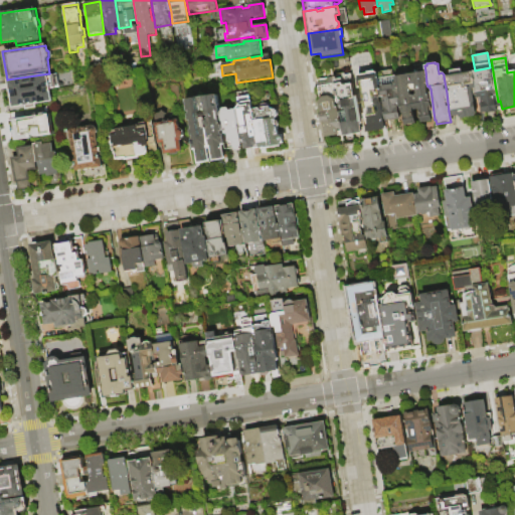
[(475,89),(473,76),(474,75),(474,70),(490,68),(491,75),(490,75),(491,84),(493,83),(494,92),(496,91),(498,102),(496,102),(497,111),(495,112),(496,113),(486,114),(486,113),(482,113),(480,98),(477,99),(475,89)]
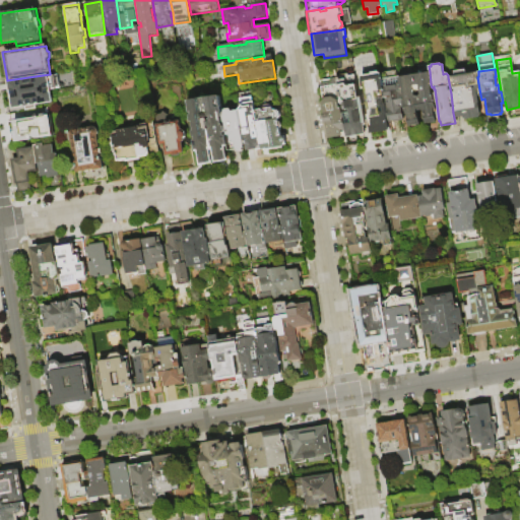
[(369,133),(367,115),(369,115),(369,113),(367,111),(367,108),(367,106),(367,104),(365,102),(364,96),(366,94),(365,92),(360,92),(358,82),(362,82),(361,76),(362,75),(364,73),(366,73),(369,75),(371,75),(371,73),(380,72),(381,79),(384,99),(382,101),(382,103),(385,105),(386,112),(387,123),(389,130),(369,133)]
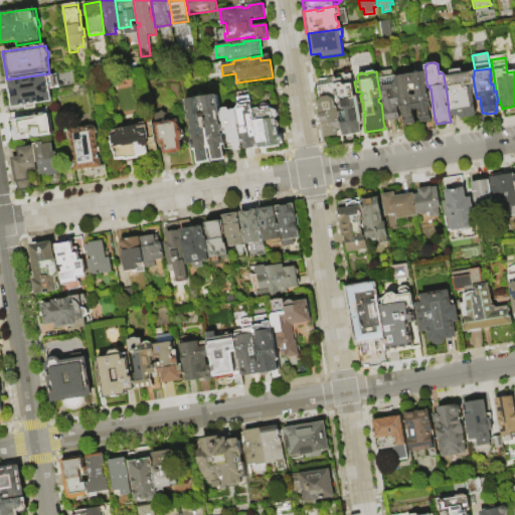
[(399,105),(398,100),(400,99),(398,89),(396,89),(395,76),(425,71),(426,83),(425,83),(427,95),(430,95),(432,107),(428,107),(432,122),(420,124),(417,109),(412,110),(415,124),(405,126),(403,126),(402,118),(403,118),(402,111),(400,111),(399,105)]
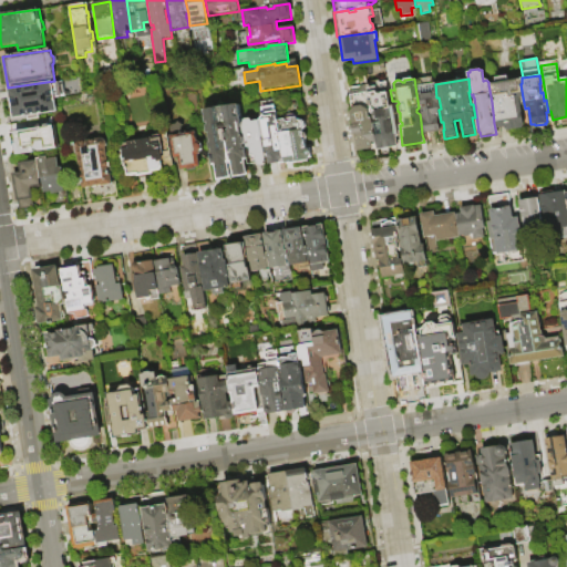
[(494,123),(492,102),(496,101),(495,99),(493,99),(493,95),(491,96),(488,84),(521,79),(521,84),(523,98),(519,99),(524,126),(522,126),(523,129),(506,132),(506,130),(505,131),(504,127),(497,129),(496,122),(494,123)]
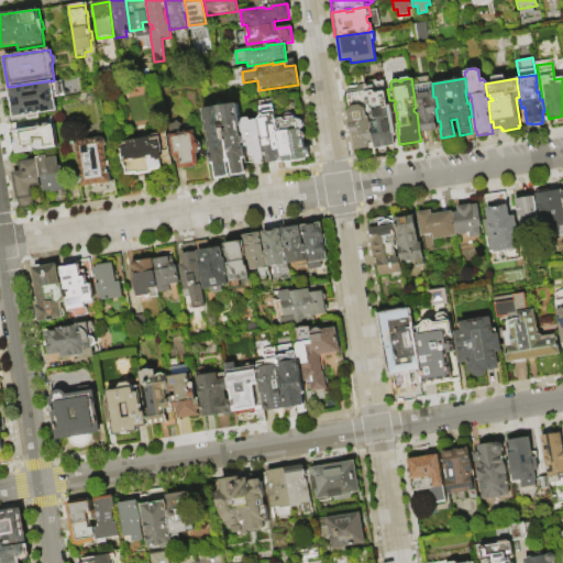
[(8,88),(52,81),(53,84),(57,83),(57,86),(61,86),(62,94),(58,94),(59,99),(55,100),(57,112),(39,114),(40,119),(26,121),(26,117),(12,119),(8,88)]
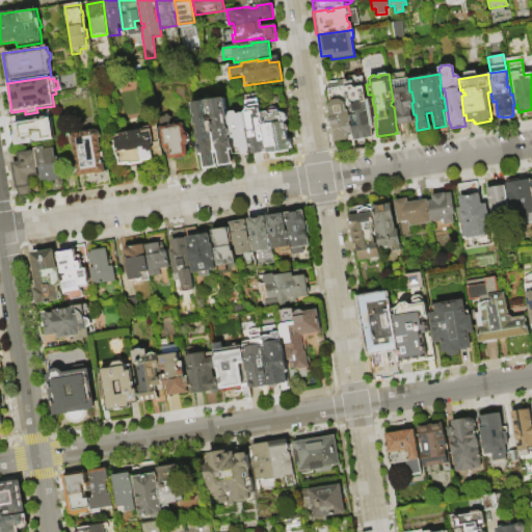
[(396,126),(395,114),(396,114),(394,100),(393,101),(390,81),(407,78),(408,79),(409,91),(411,103),(413,108),(410,108),(413,124),(396,126)]
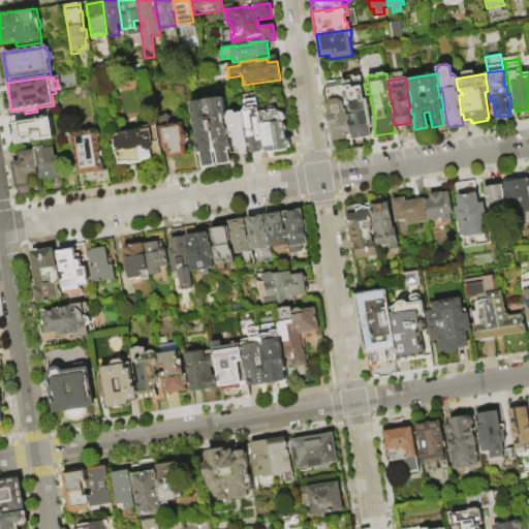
[(324,82),(340,80),(341,86),(342,86),(343,89),(349,132),(346,133),(347,139),(332,142),(327,104),(328,104),(324,82)]
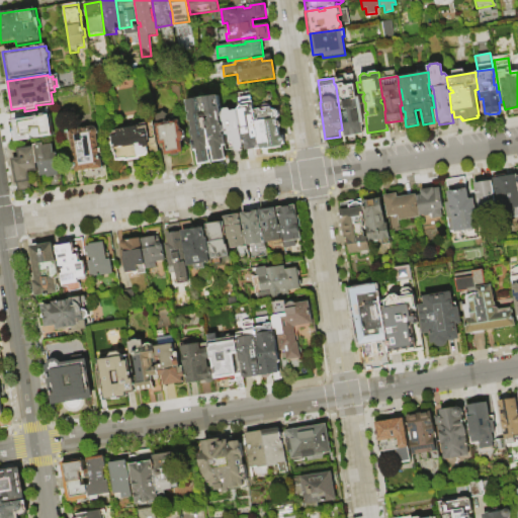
[(342,130),(336,87),(338,87),(337,85),(344,84),(344,86),(354,85),(356,97),(359,97),(363,123),(361,123),(363,135),(344,138),(342,130)]
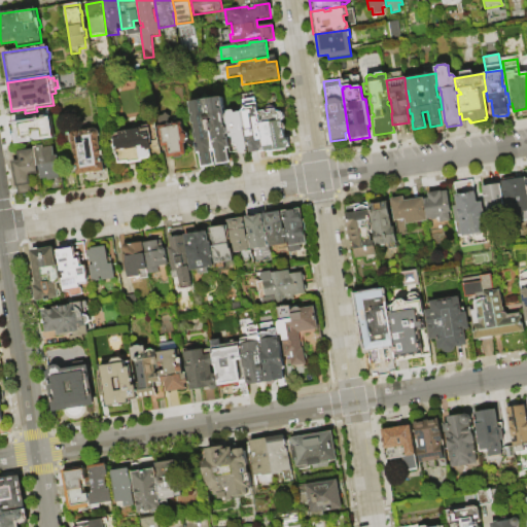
[(207,100),(221,98),(224,116),(230,148),(229,149),(231,166),(217,168),(207,100)]
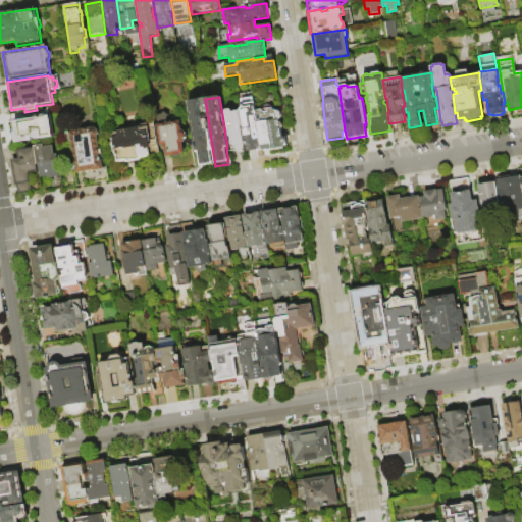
[(247,153),(245,140),(244,140),(242,128),(244,128),(242,111),(243,111),(242,109),(243,109),(243,105),(241,106),(240,100),(252,98),(253,104),(255,104),(256,112),(261,148),(258,148),(258,151),(247,153)]
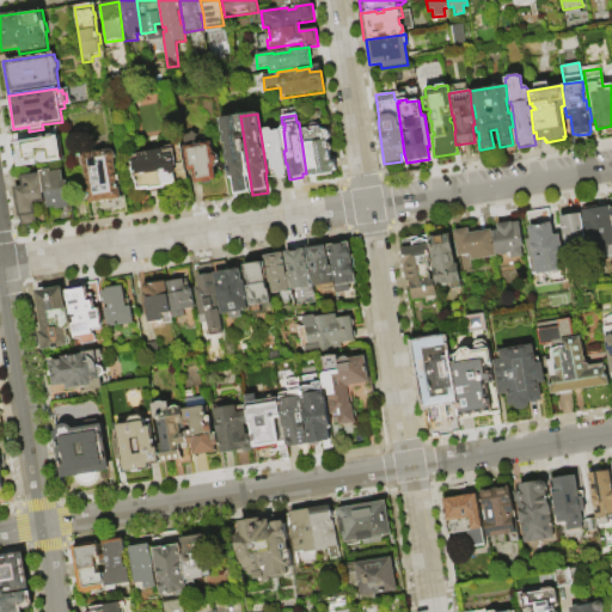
[(220,118),(238,116),(250,195),(234,197),(231,178),(230,178),(220,118)]
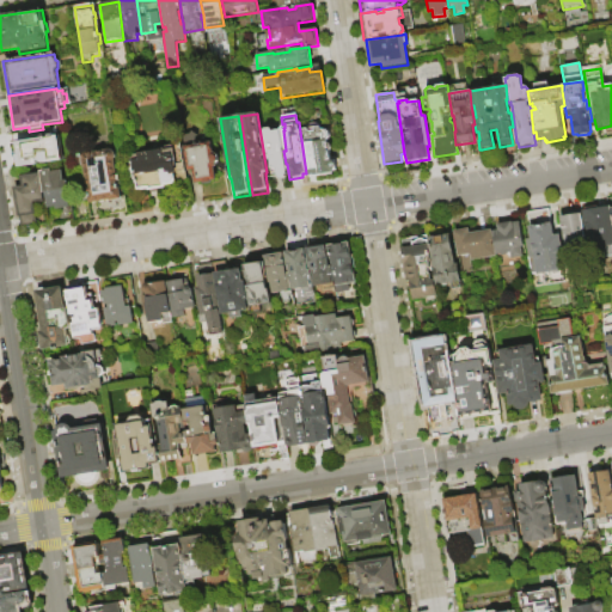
[(306,173),(300,132),(304,130),(303,128),(313,127),(312,124),(322,123),(323,132),(326,132),(329,133),(330,139),(328,142),(329,145),(331,146),(332,150),(331,152),(330,153),(331,161),(335,161),(335,164),(336,165),(336,167),(336,169),(336,172),(332,173),(332,176),(314,178),(313,176),(307,177),(306,173)]
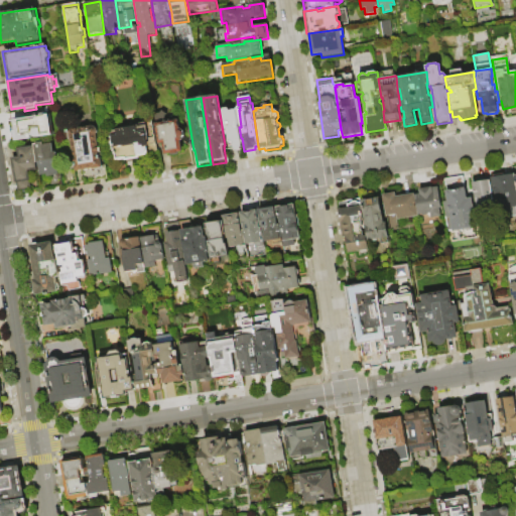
[(225,145),(220,114),(223,114),(223,110),(229,109),(230,112),(237,111),(239,127),(241,138),(242,146),(242,148),(241,148),(241,149),(226,152),(225,145)]
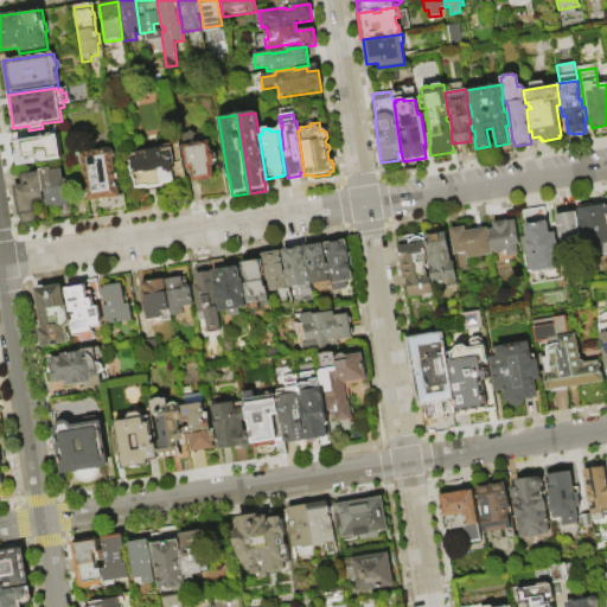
[(16,141),(58,135),(62,160),(16,167),(14,155),(18,155),(16,141)]
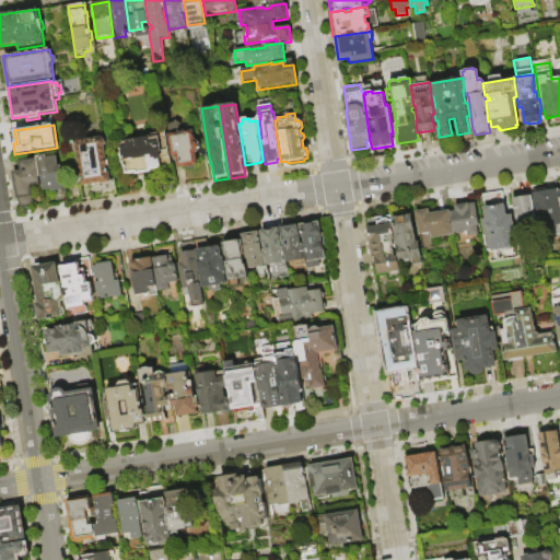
[(173,158),(168,136),(194,131),(195,141),(197,141),(201,144),(201,150),(198,154),(196,155),(198,165),(195,166),(195,170),(186,171),(185,167),(178,168),(176,156),(173,158)]
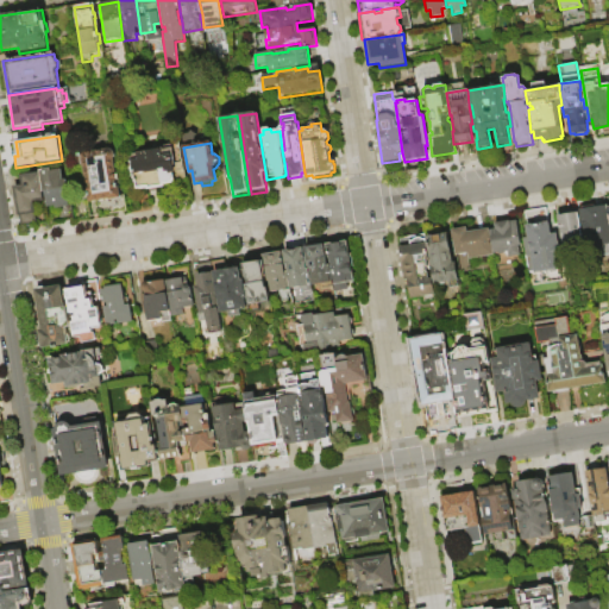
[(131,156),(138,155),(138,154),(148,152),(150,149),(161,148),(164,150),(173,149),(175,165),(183,164),(184,173),(174,175),(175,180),(173,184),(164,186),(164,187),(165,188),(157,189),(157,192),(150,193),(150,190),(148,192),(148,189),(137,192),(136,179),(132,179),(130,168),(132,167),(131,156)]
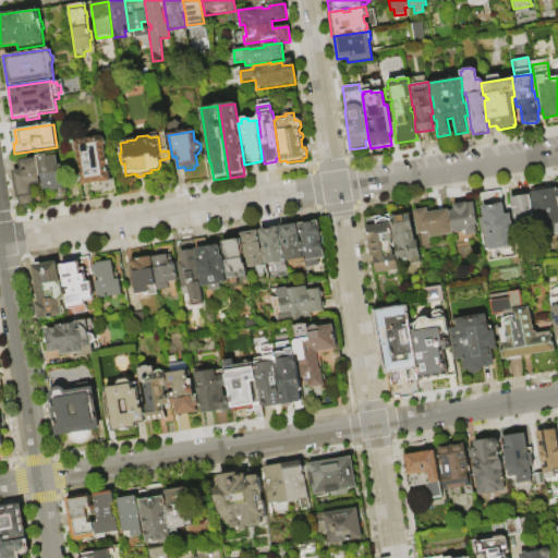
[(74,142),(101,137),(104,138),(106,141),(106,144),(105,145),(110,181),(113,181),(116,195),(91,199),(88,185),(81,186),(74,142)]
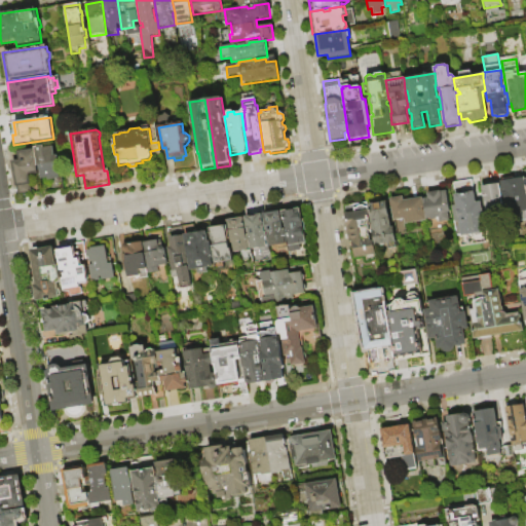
[(36,148),(37,148),(37,146),(43,145),(44,148),(53,147),(54,157),(58,156),(60,171),(59,171),(60,179),(48,181),(48,179),(41,180),(40,174),(36,148)]
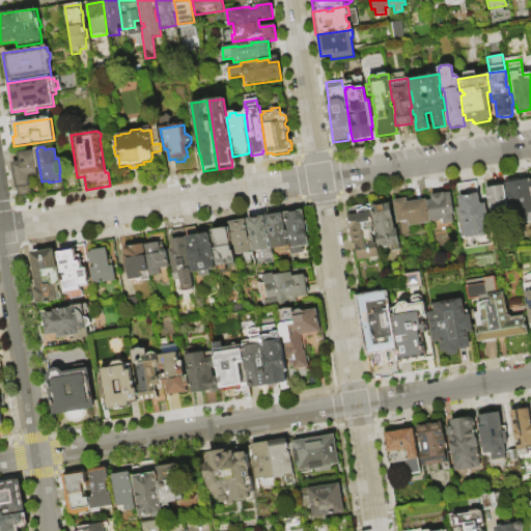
[(11,164),(19,163),(18,154),(34,151),(34,150),(36,149),(40,175),(29,177),(32,197),(18,199),(17,189),(16,189),(11,164)]
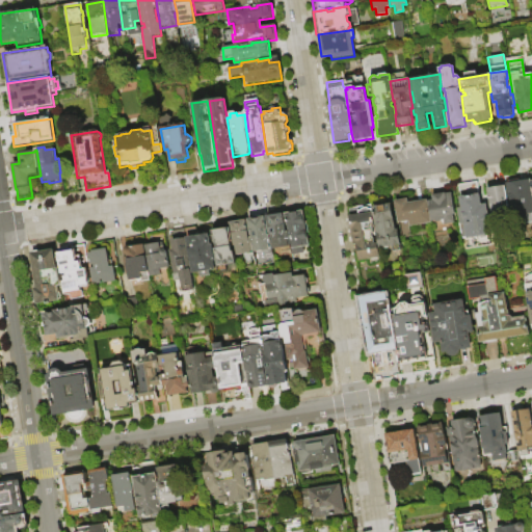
[(505,184),(506,184),(506,183),(507,183),(507,181),(517,180),(519,180),(519,181),(529,180),(529,181),(531,197),(531,213),(510,216),(505,184)]
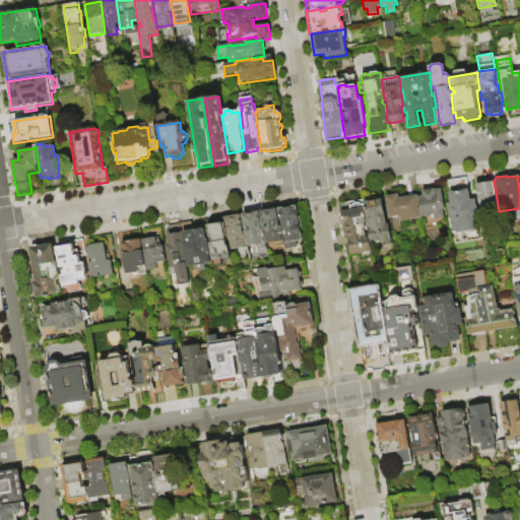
[(450,234),(442,182),(447,181),(464,178),(466,190),(468,190),(469,201),(474,200),(478,231),(454,235),(454,233),(450,234)]
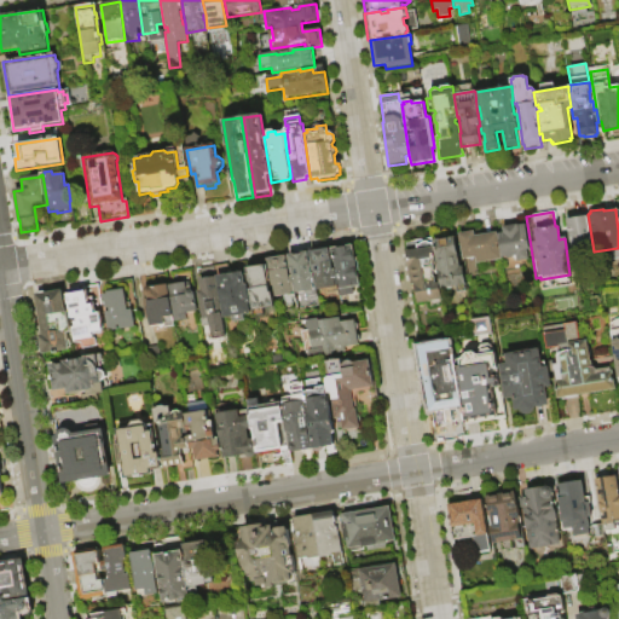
[(570,252),(565,220),(566,219),(566,217),(585,213),(591,249),(570,252)]
